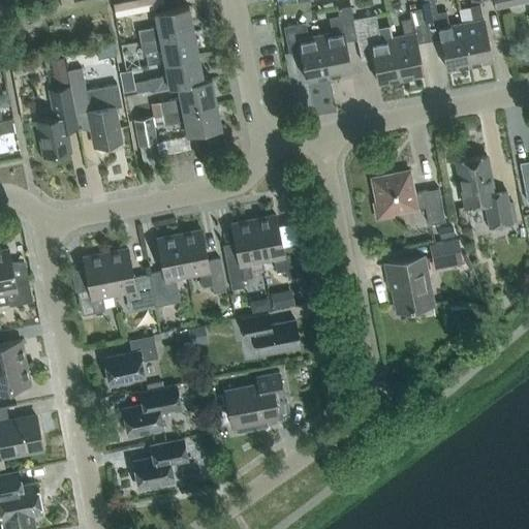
[(116,17),(141,11),(164,7),(162,0),(131,0),(113,4),(116,17)]
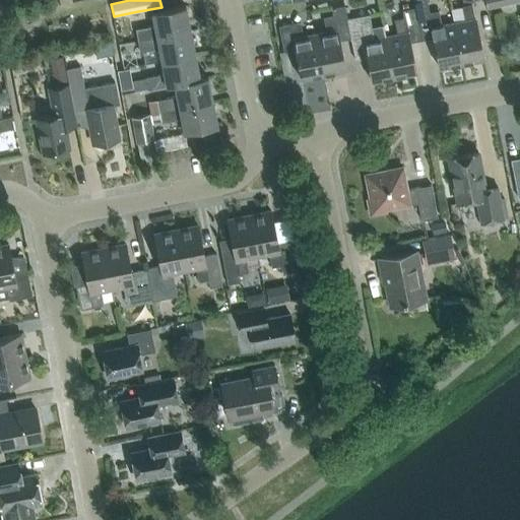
[(414,0),(416,7),(423,39),(435,37),(441,66),(462,62),(454,20),(443,23),(440,9),(431,11),(428,0),(414,0)]
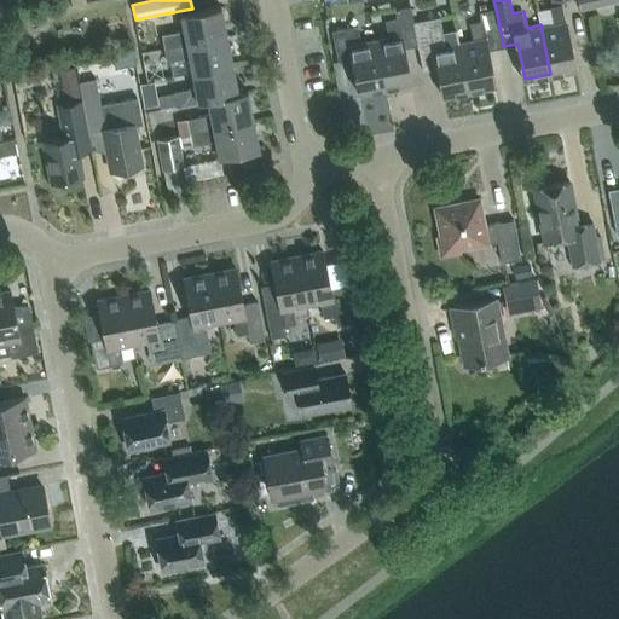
[(541,24),(550,74),(578,68),(565,3),(554,5),(556,22),(541,24)]
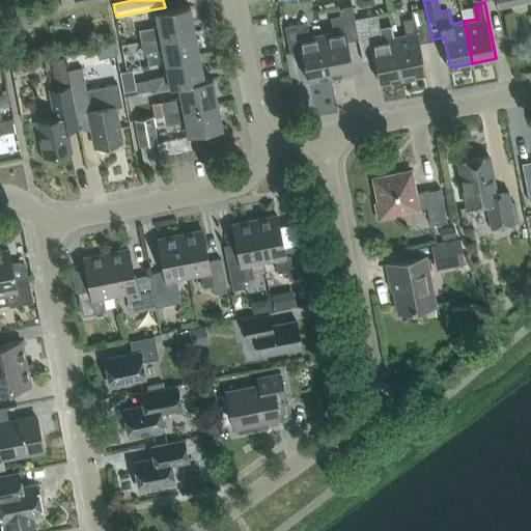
[(194,31),(190,5),(155,12),(158,26),(138,30),(141,42),(194,31)]
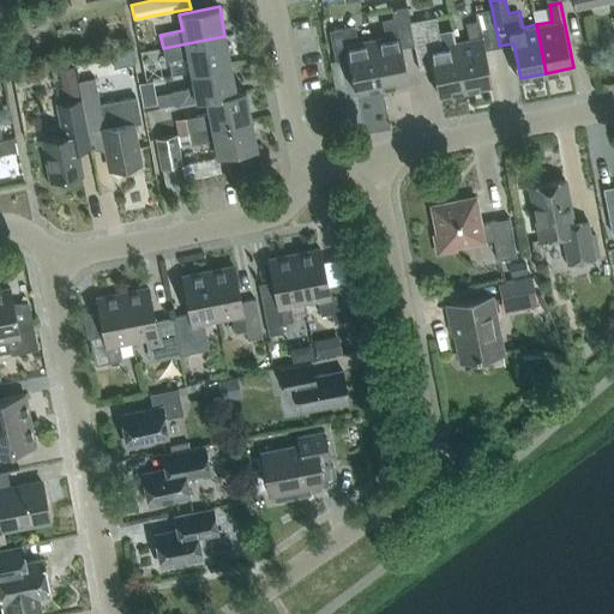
[(372,38),(381,85),(407,80),(399,46),(414,42),(407,6),(392,8),(393,18),(383,19),(385,36),(372,38)]
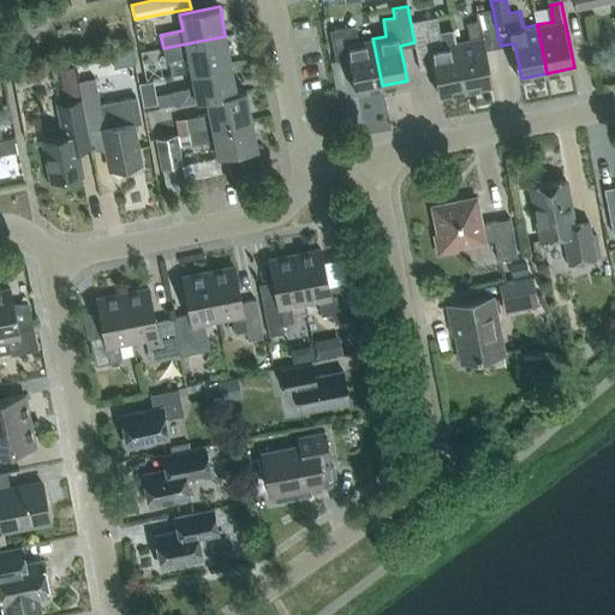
[(500,46),(493,9),(481,11),(482,19),(469,22),(472,39),(458,41),(467,89),(494,84),(487,48),(500,46)]
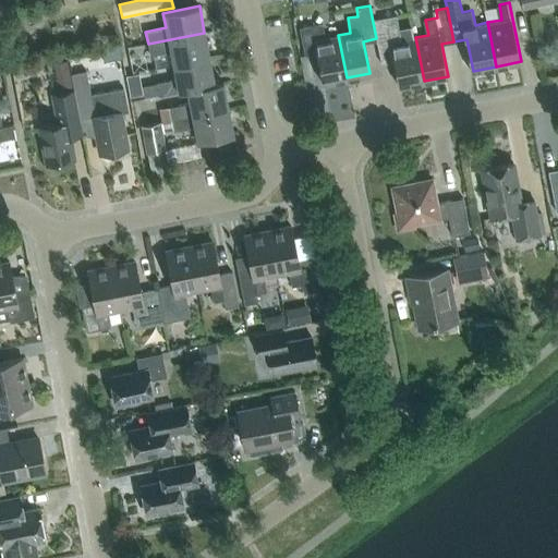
[(401,85),(424,81),(415,37),(413,26),(400,28),(398,13),(374,17),(383,61),(396,59),(401,85)]
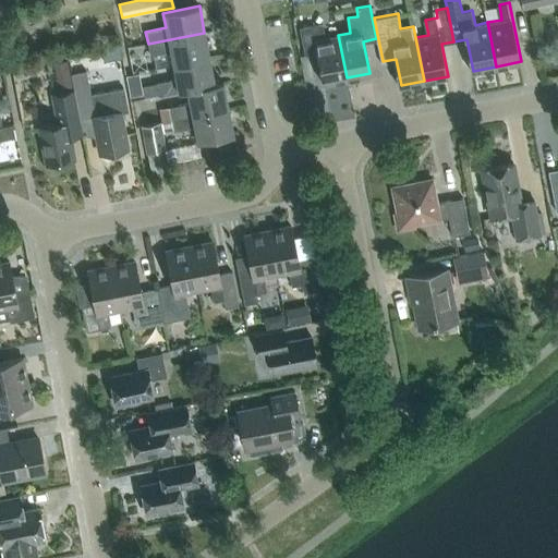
[(324,82),(347,77),(338,35),(326,38),(323,23),(301,27),(306,56),(317,53),(324,82)]
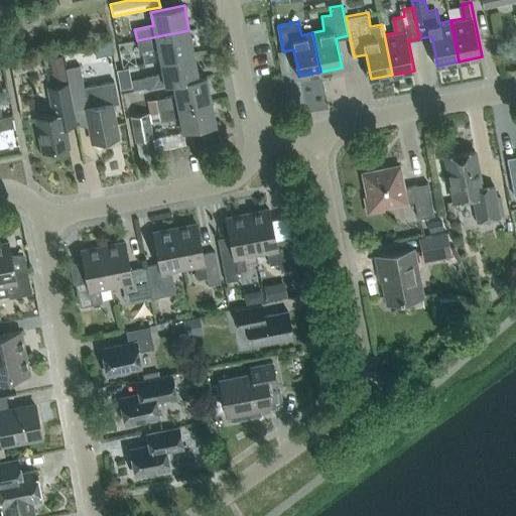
[(139,51),(158,47),(160,60),(194,53),(188,30),(137,40),(139,51)]
